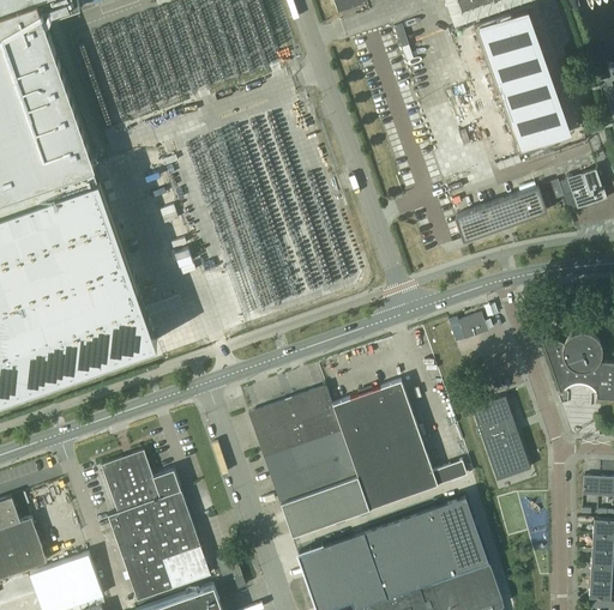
[(0,0),(0,397),(158,342),(104,189),(100,176),(98,176),(95,167),(96,167),(58,58),(44,22),(52,19),(52,20),(54,19),(80,11),(80,6),(78,0),(0,0)]
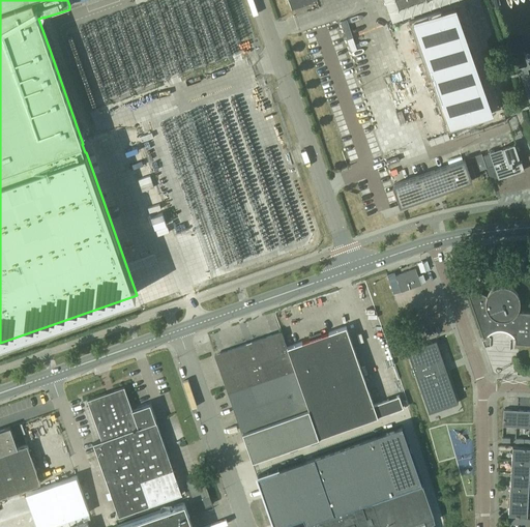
[(317,0),(288,0),(292,10),(301,7),(301,8),(311,5),(310,4),(318,1),(317,0)]
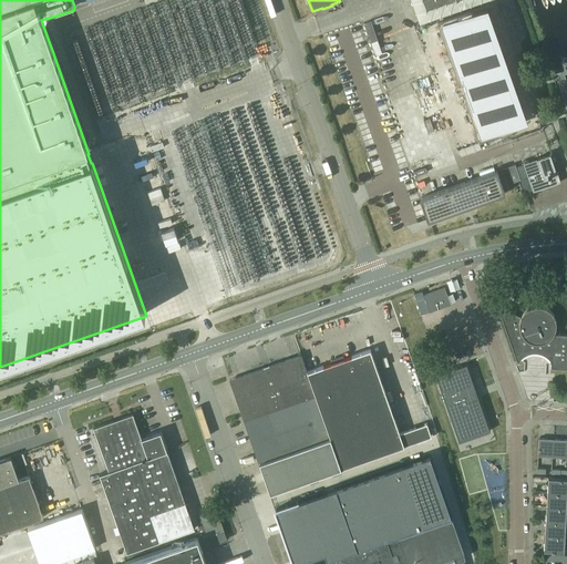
[(422,0),(426,11),(456,0),(422,0)]
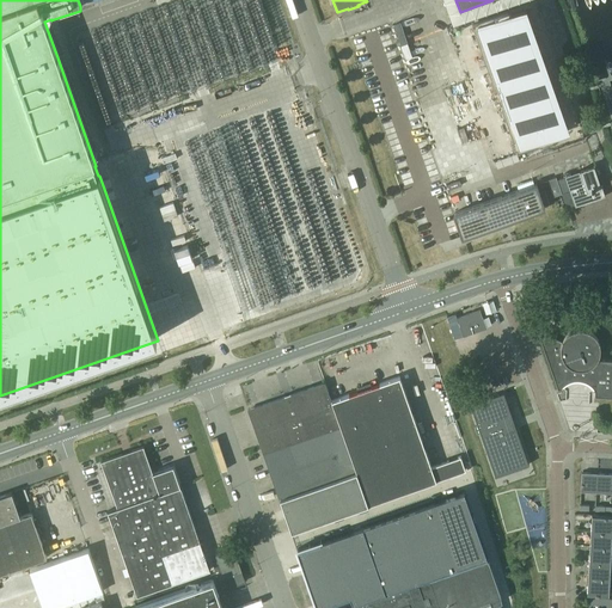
[(525,12),(477,29),(519,148),(565,131),(525,12)]
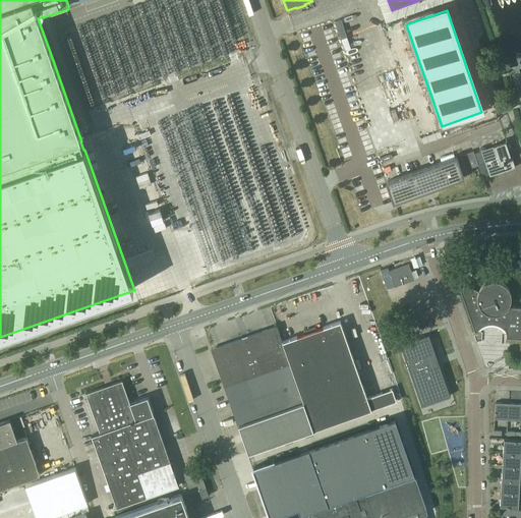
[(481,153),(481,154),(482,153),(487,169),(486,170),(489,178),(516,170),(513,161),(512,161),(507,144),(506,144),(506,145),(495,148),(494,148),(494,149),(481,153)]
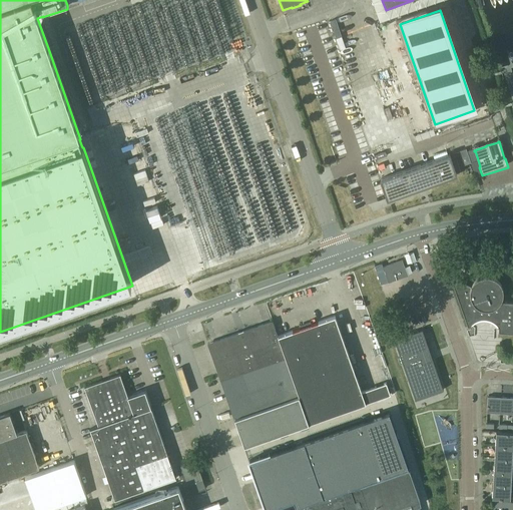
[(466,151),(459,153),(464,167),(471,165),(466,151)]
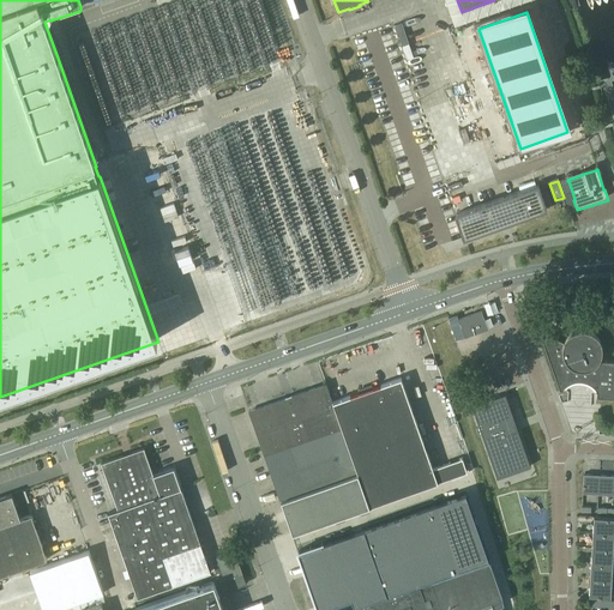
[(464,213),(456,217),(464,241),(473,239),(492,231),(501,228),(510,225),(547,212),(539,188),(536,188),(535,183),(519,188),(521,194),(464,213)]
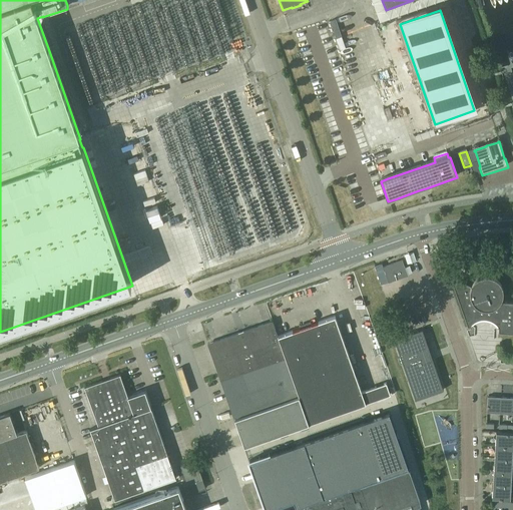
[(389,284),(408,278),(402,263),(383,270),(385,273),(386,277),(389,284)]
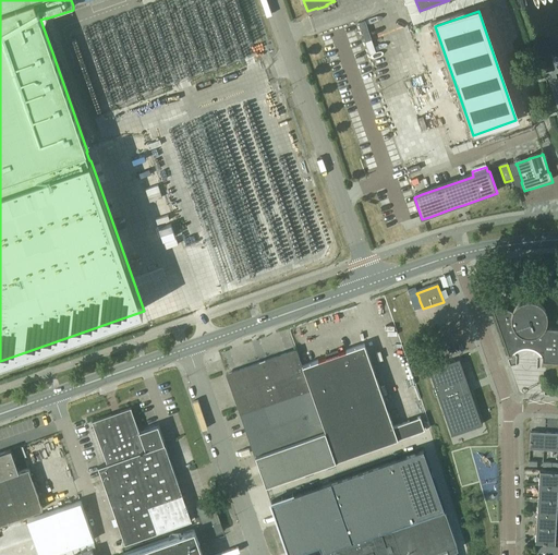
[(542,364),(557,365),(557,332),(549,332),(546,329),(547,327),(547,326),(547,325),(548,323),(548,322),(547,320),(547,318),(547,316),(547,315),(546,314),(545,312),(544,311),(543,310),(542,309),(541,308),(540,306),(537,305),(535,304),(534,304),(532,304),(531,303),(529,303),(528,303),(525,304),(523,304),(521,305),(520,306),(519,308),(518,309),(517,310),(516,311),(514,312),(513,314),(489,302),(509,359),(512,358),(512,357),(513,358),(516,356),(517,354),(519,353),(520,353),(521,352),(522,352),(524,351),(525,351),(530,351),(532,352),(533,352),(534,353),(536,354),(537,356),(538,357),(540,358),(541,359),(542,359),(543,360),(542,364)]
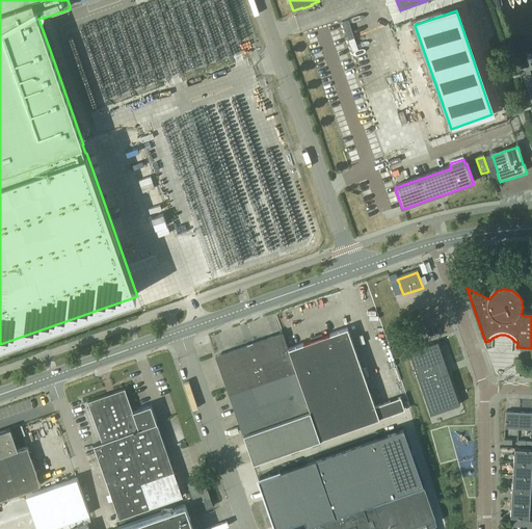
[(347,331),(288,351),(320,442),(405,412),(401,400),(375,408),(347,331)]
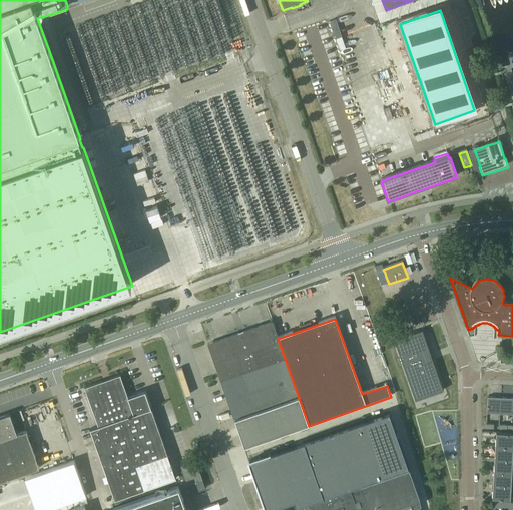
[(309,426),(278,339),(273,324),(208,347),(214,365),(215,365),(228,401),(227,402),(234,421),(235,421),(244,448),(309,426)]
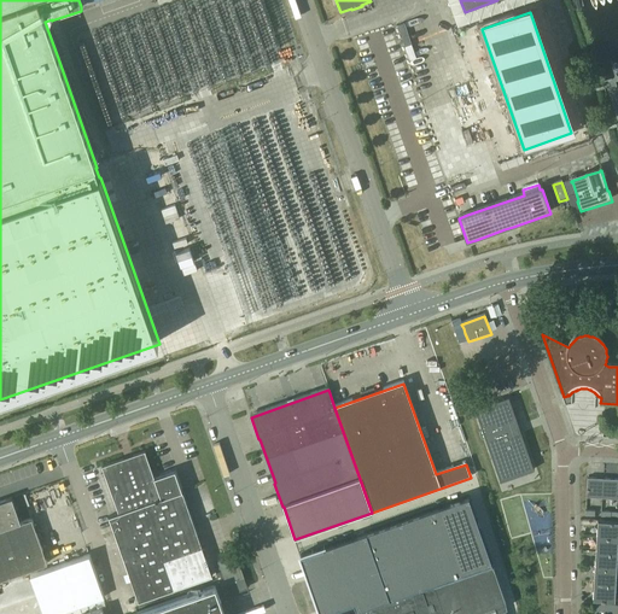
[(484,408),(474,411),(500,484),(535,472),(522,437),(517,438),(514,430),(519,428),(509,399),(484,408)]
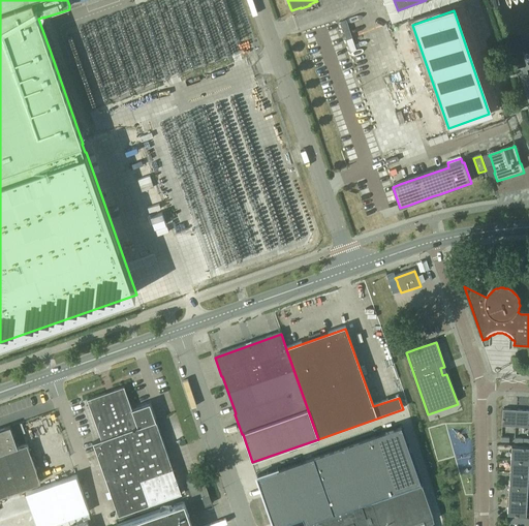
[(88,403),(99,434),(117,428),(120,436),(123,435),(138,429),(156,423),(150,405),(132,411),(124,390),(125,390),(124,389),(88,402),(88,403)]
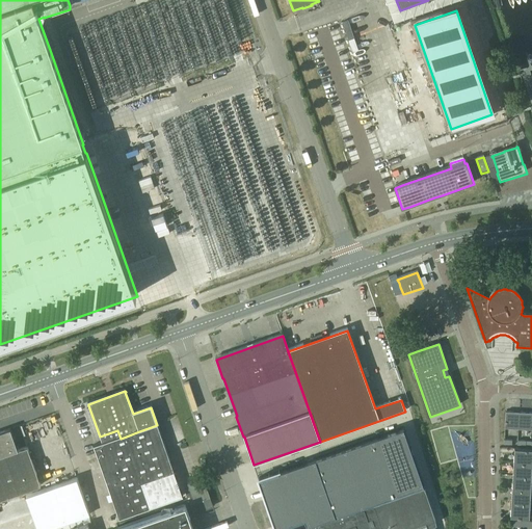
[(505,430),(519,431),(520,415),(519,415),(519,416),(513,416),(514,414),(506,414),(505,430)]
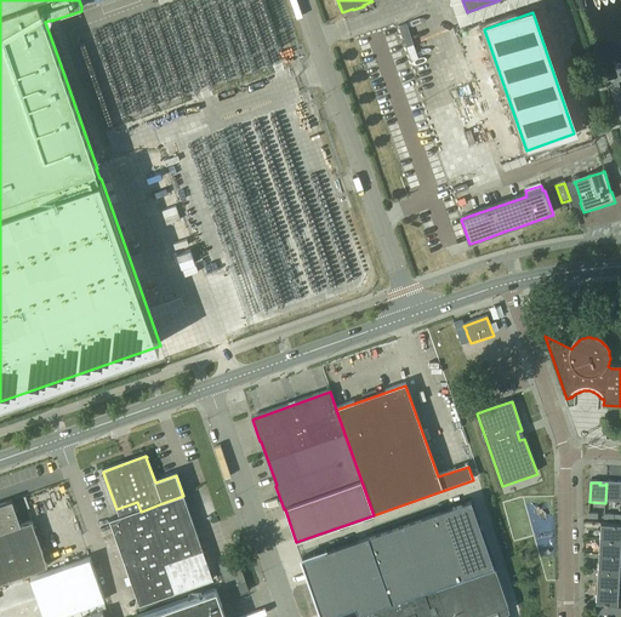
[(605,503),(620,503),(620,498),(620,485),(615,486),(615,484),(607,484),(605,503)]
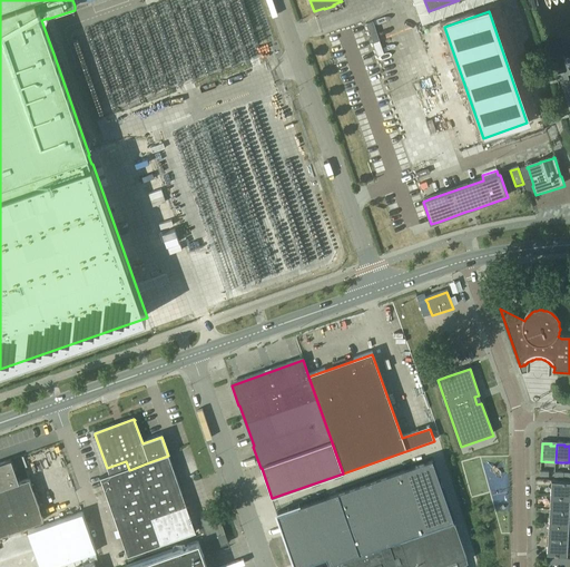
[(133,469),(137,482),(141,480),(146,494),(178,482),(169,457),(169,456),(168,456),(149,462),(133,469)]
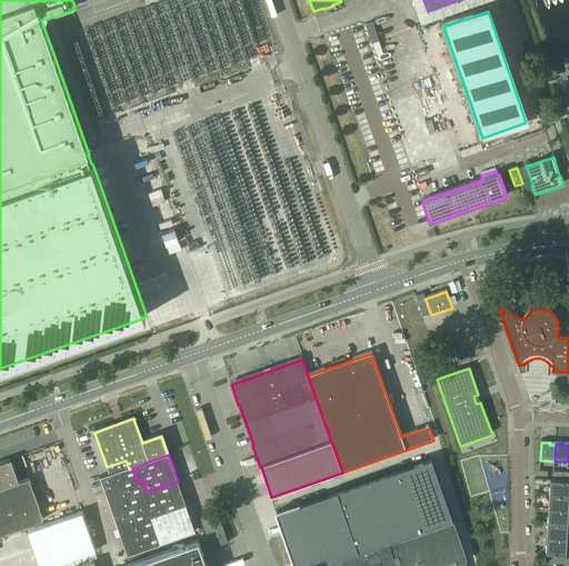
[(462,565),(467,563),(465,553),(453,523),(452,517),(431,459),(277,514),(295,565),(305,565),(326,557),(327,562),(329,565),(462,565)]
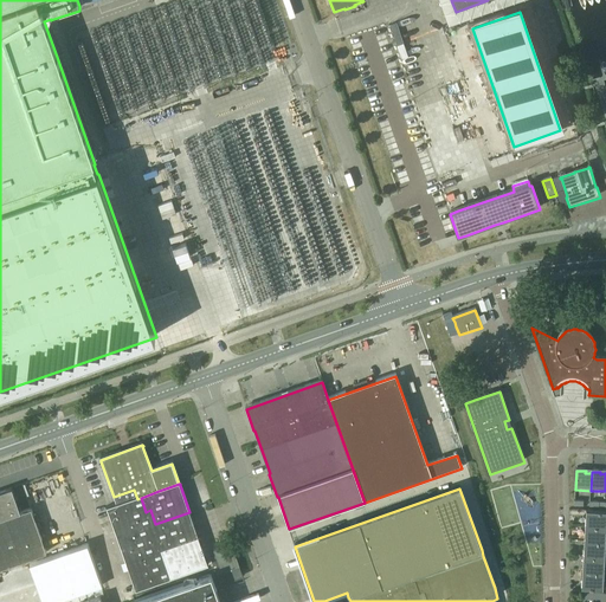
[(108,510),(117,537),(150,525),(146,512),(141,498),(137,499),(134,490),(114,497),(117,506),(107,509),(108,511),(108,510)]
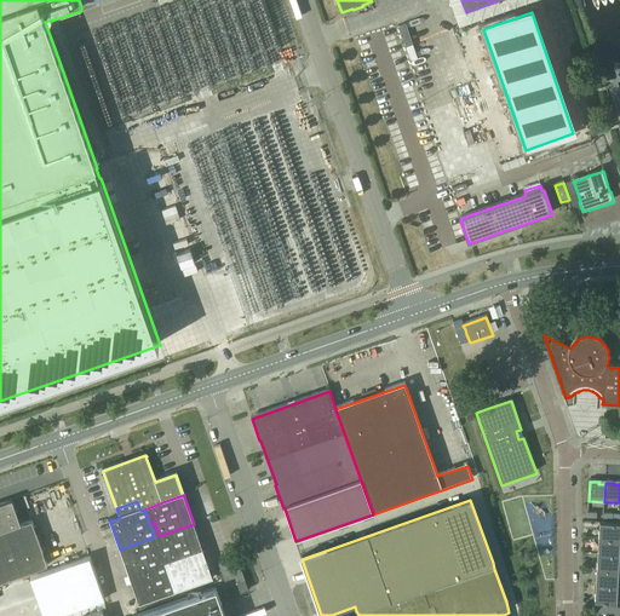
[(0,583),(49,568),(33,523),(21,527),(12,502),(11,502),(0,506),(0,583)]
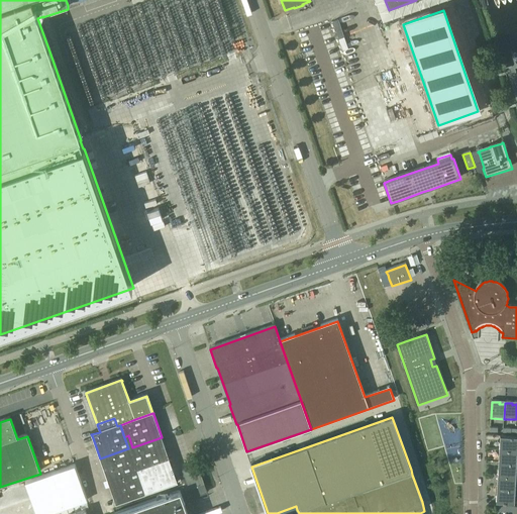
[(100,458),(108,482),(138,471),(130,447),(132,447),(128,435),(124,437),(128,448),(100,458)]
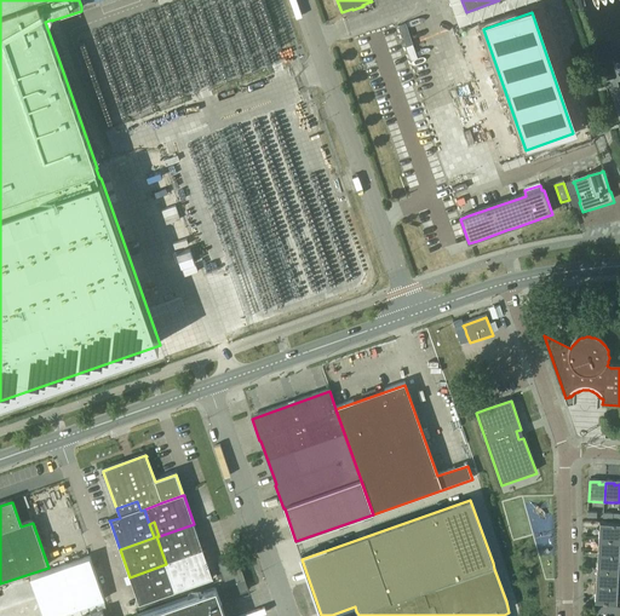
[(166,564),(168,563),(204,552),(194,524),(159,536),(156,536),(166,564)]
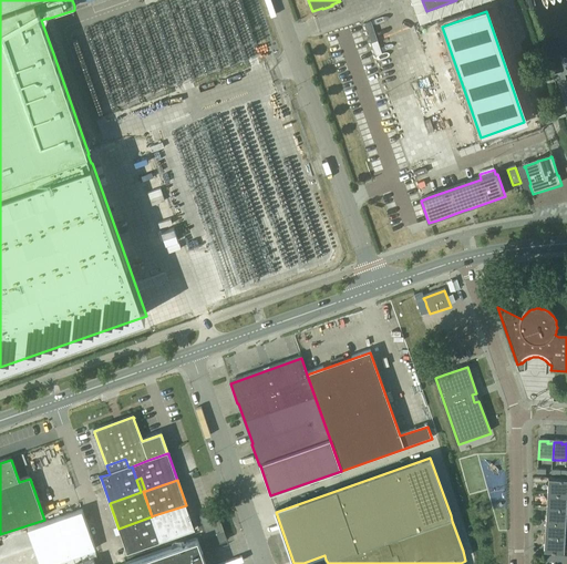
[(566,481),(548,480),(548,495),(566,495),(566,481)]
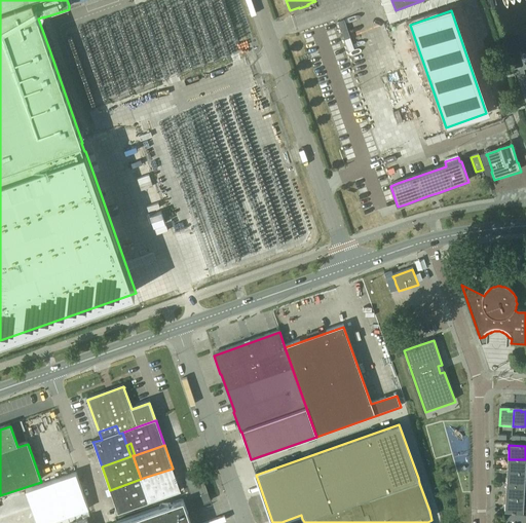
[(525,459),(509,459),(508,473),(525,474),(525,468),(525,459)]
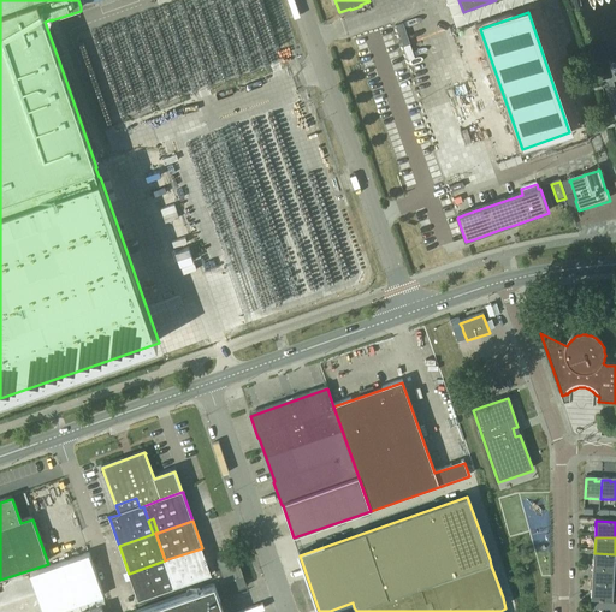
[(202,548),(167,559),(175,577),(166,581),(170,590),(212,576),(212,575),(202,548)]
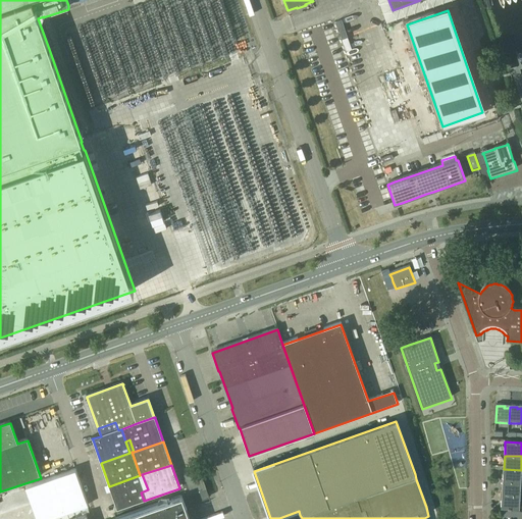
[(504,469),(503,482),(521,483),(521,470),(504,469)]
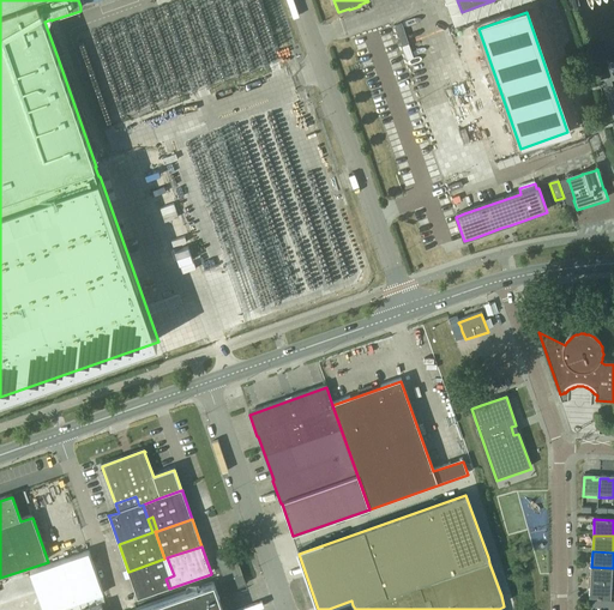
[(232,581),(244,577),(235,554),(217,560),(228,593),(235,591),(232,581)]
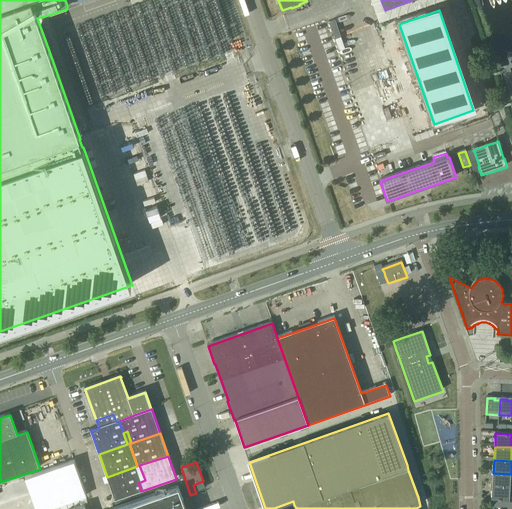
[(137,466),(107,477),(115,499),(115,500),(115,501),(141,491),(138,483),(145,480),(139,465),(137,466)]
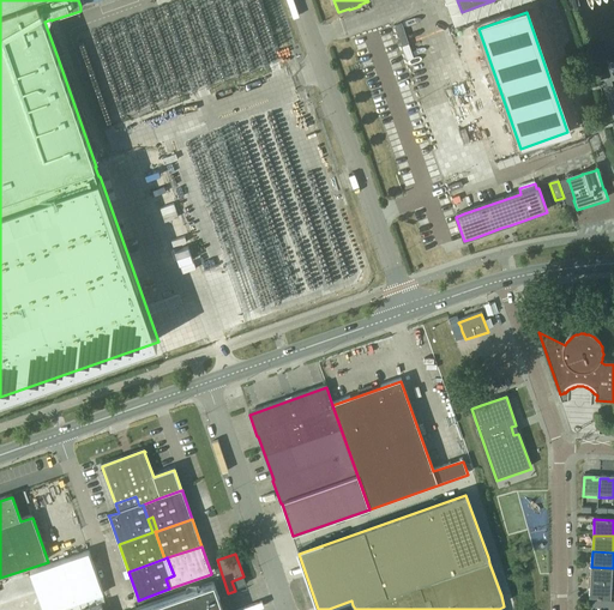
[(591,567),(590,583),(612,584),(613,568),(591,567)]
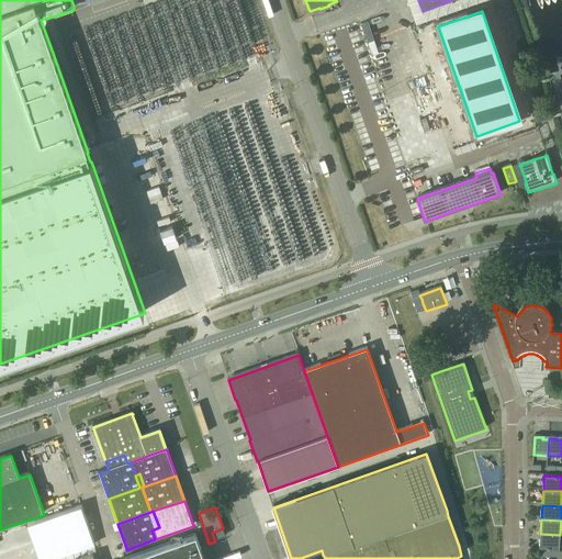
[(225,537),(223,528),(212,533),(215,541),(225,537)]
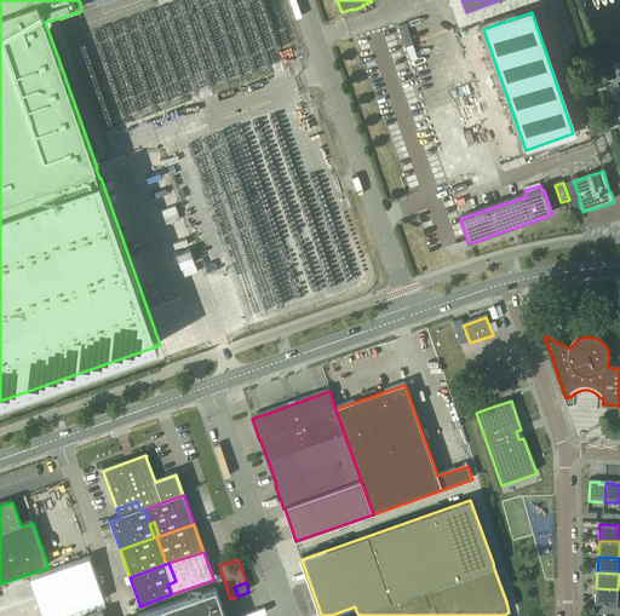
[(619,589),(618,589),(596,588),(595,604),(616,605),(618,596),(619,596),(619,589)]
